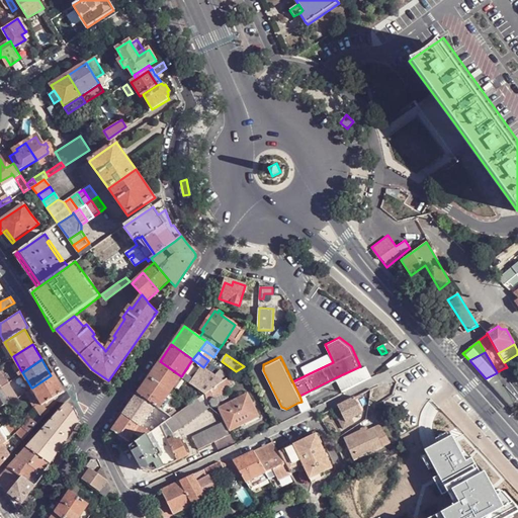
[(192,359),(181,376),(204,394),(205,394),(210,390),(223,380),(203,367),(192,359)]
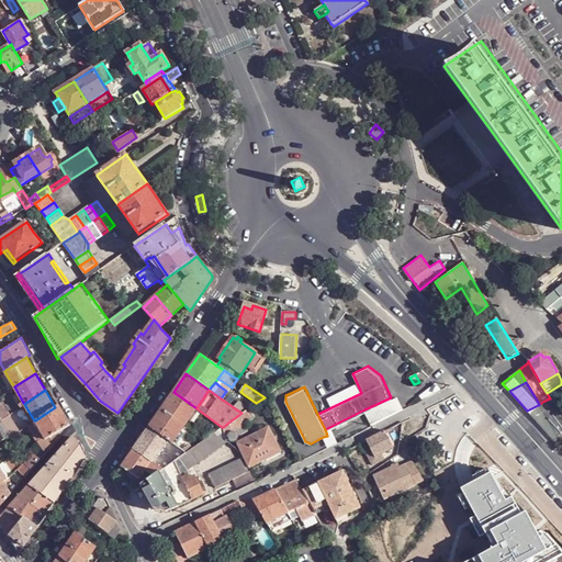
[(173,392),(161,408),(184,425),(197,408),(173,392)]
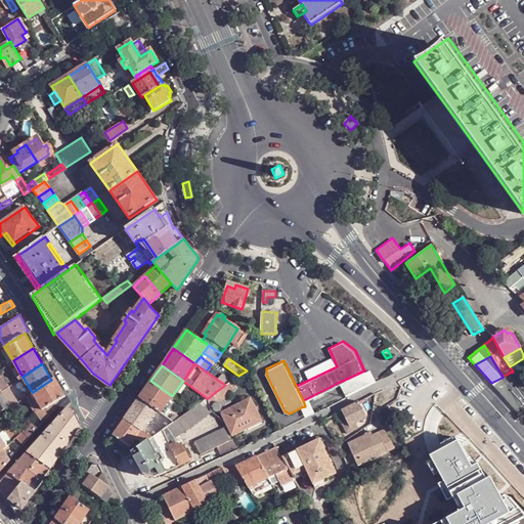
[(382,370),(370,368),(364,370),(340,382),(345,390),(348,396),(377,382),(382,370)]
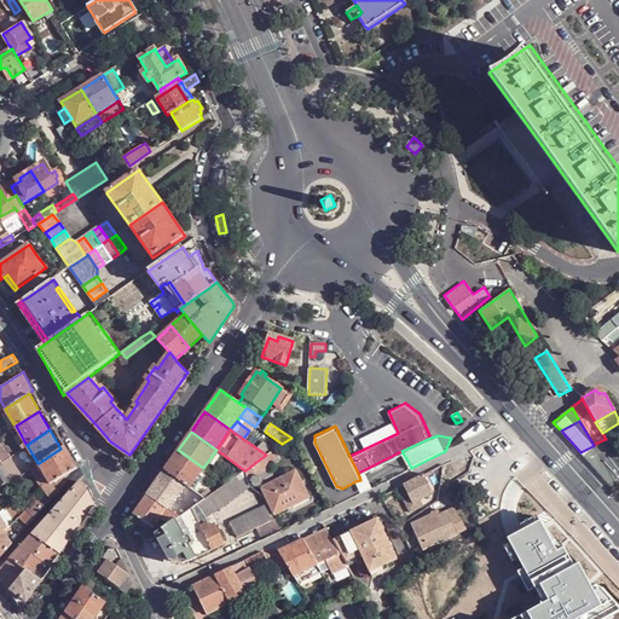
[(605,480),(618,470),(618,462),(606,439),(602,440),(594,445),(593,446),(580,452),(605,480)]
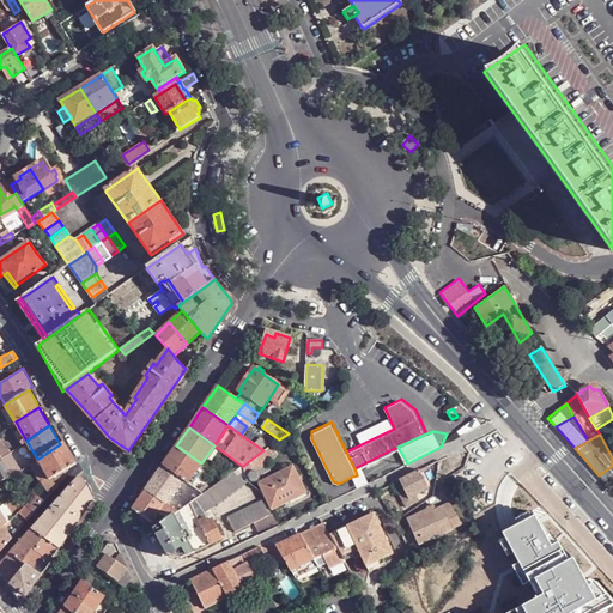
[(38,459),(50,478),(64,471),(77,462),(65,441),(60,444),(38,459)]
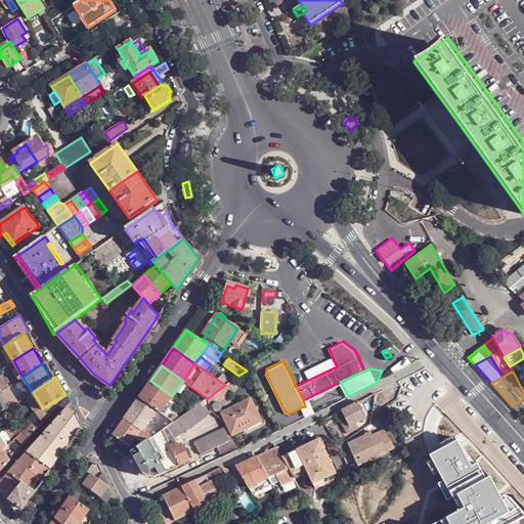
[(150,381),(139,397),(157,409),(161,412),(172,396),(150,381)]
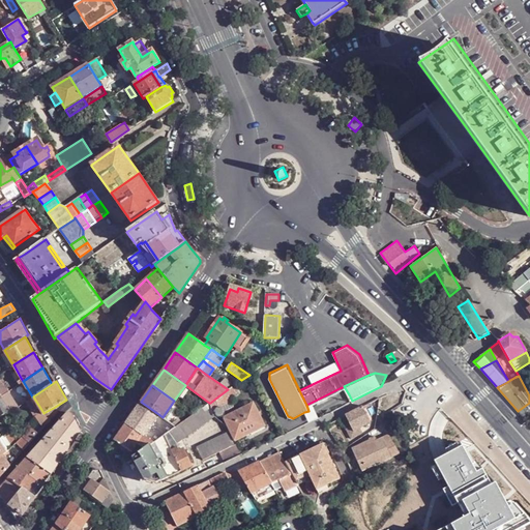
[(15,408),(18,407),(8,390),(2,394),(10,409),(11,410),(15,408)]
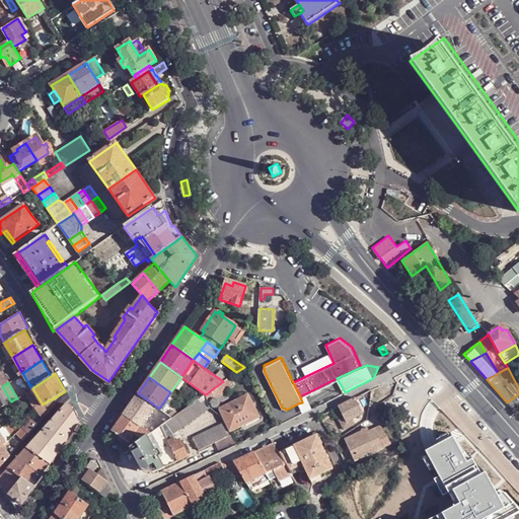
[(0,394),(5,403),(10,400),(2,386),(1,386),(0,386),(0,394)]
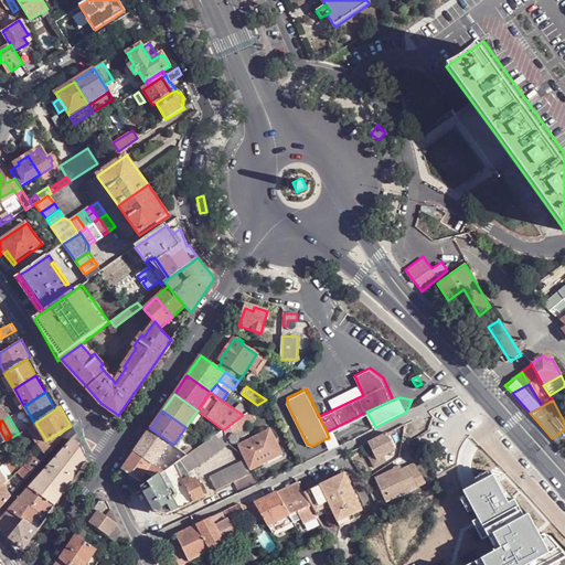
[(34,423),(28,427),(48,455),(51,450),(46,440),(35,423),(34,423)]
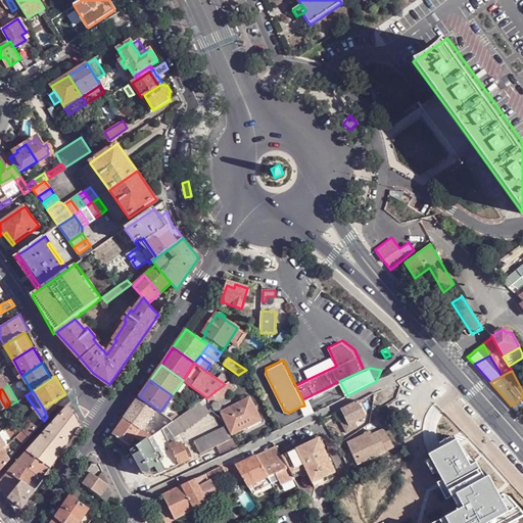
[(139,396),(125,418),(142,430),(151,416),(156,409),(139,396)]
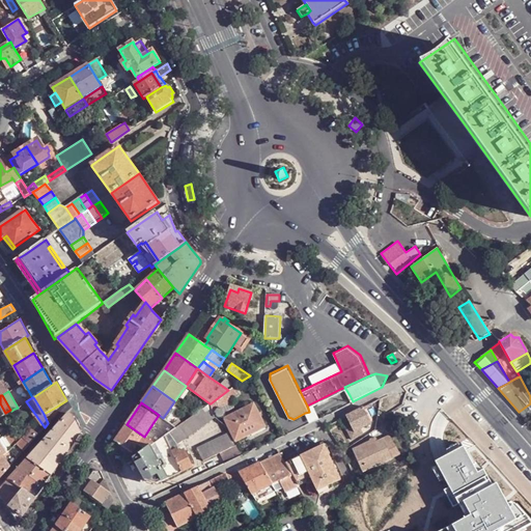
[(317,412),(313,402),(307,406),(309,412),(305,413),(307,417),(310,421),(320,417),(317,412)]
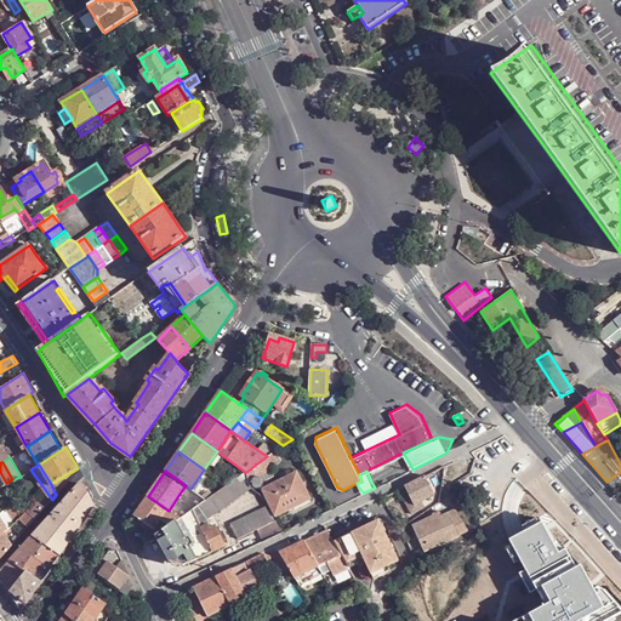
[(197,506),(206,519),(252,488),(246,472),(245,472),(235,480),(227,485),(215,494),(205,500),(197,506)]
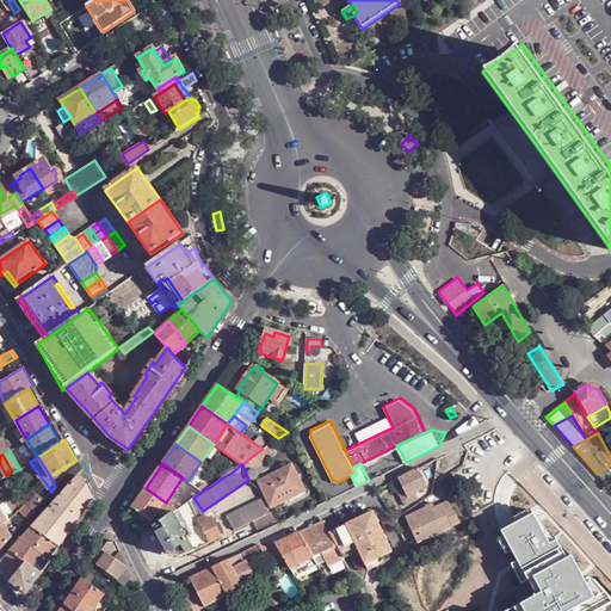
[(292,464),(264,479),(269,488),(261,491),(265,497),(270,507),(283,501),(281,497),(297,488),(291,476),(296,474),(292,464)]
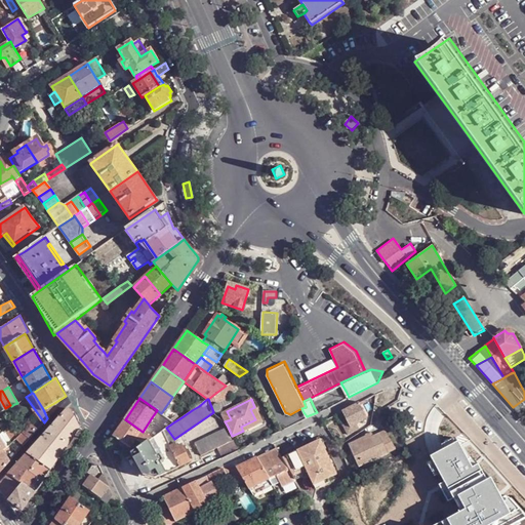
[(524,399),(513,407),(521,417),(524,413),(524,399)]
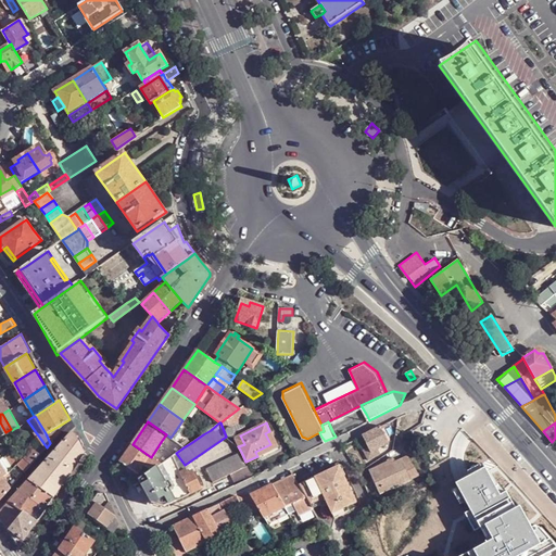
[(381,426),(363,434),(369,447),(370,452),(366,454),(368,459),(380,454),(378,449),(390,442),(381,426)]
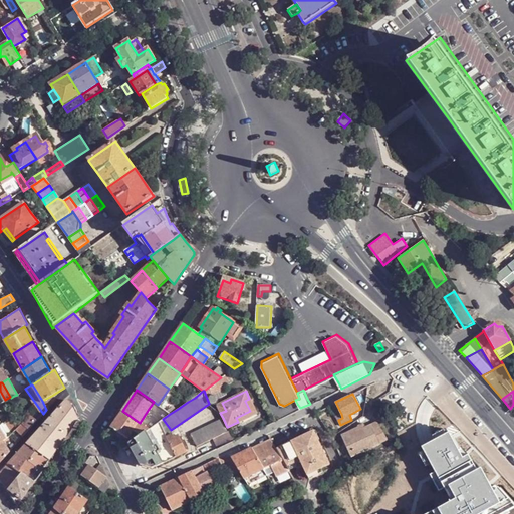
[(56,399),(53,395),(42,401),(46,410),(56,399)]
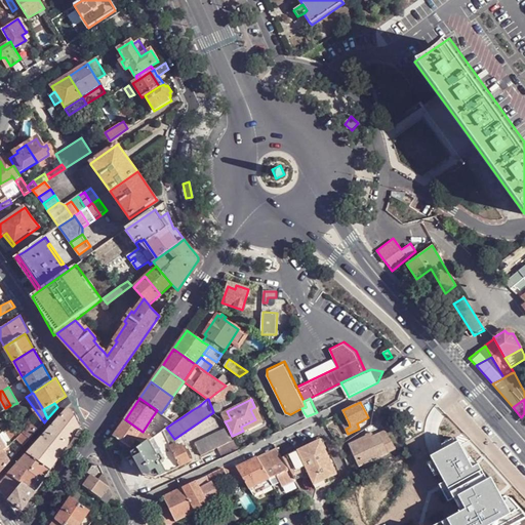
[(213,406),(213,408),(214,411),(217,412),(220,412),(221,411),(223,408),(221,405),(219,403),(216,404),(213,406)]
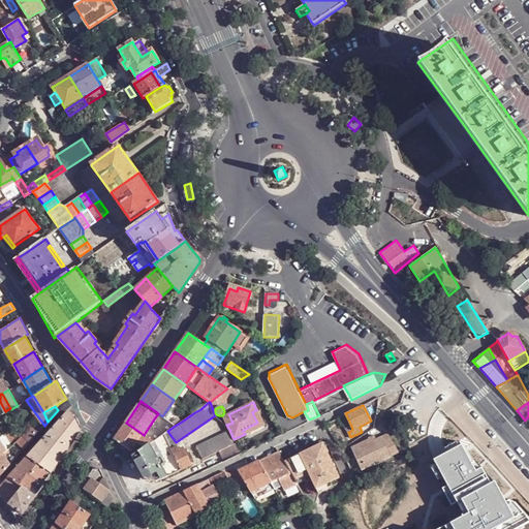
[(257,423),(265,425),(256,410),(252,412),(257,423)]
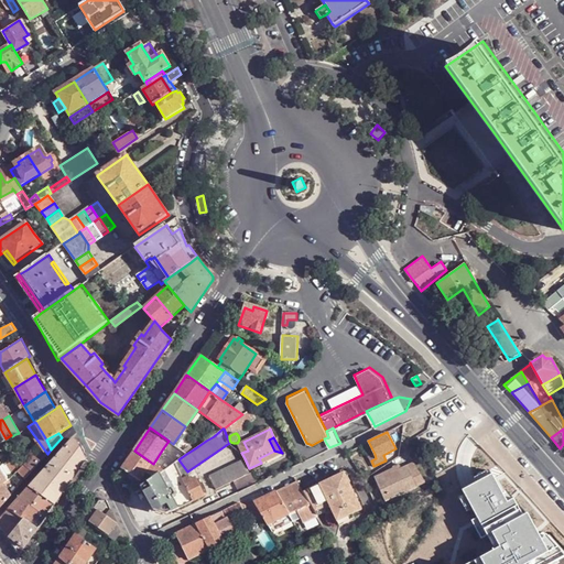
[(61,451),(82,466),(86,458),(78,441),(76,438),(74,438),(71,440),(61,451)]
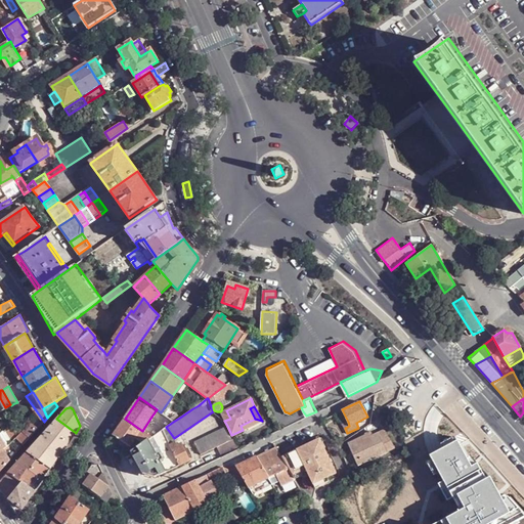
[(167,417),(161,412),(157,409),(151,417),(162,424),(167,417)]
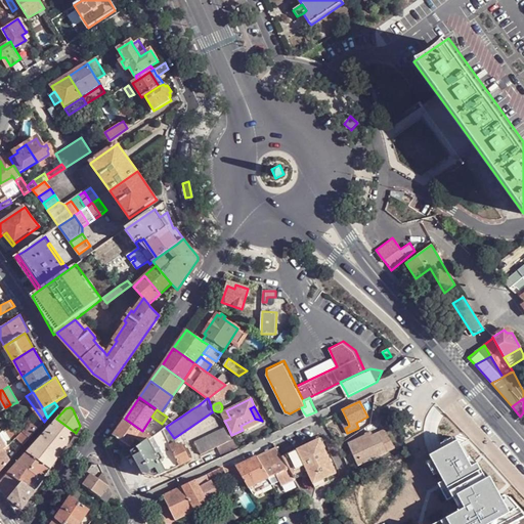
[(224,421),(230,419),(226,410),(221,413),(224,421)]
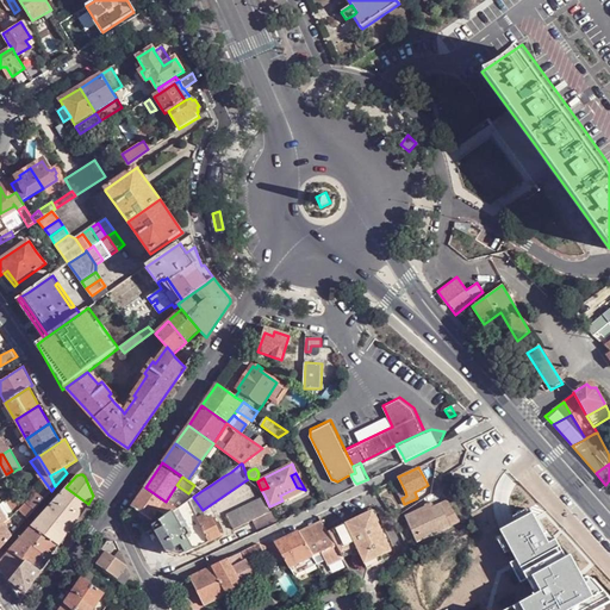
[(23,487),(19,481),(13,485),(17,492),(23,487)]
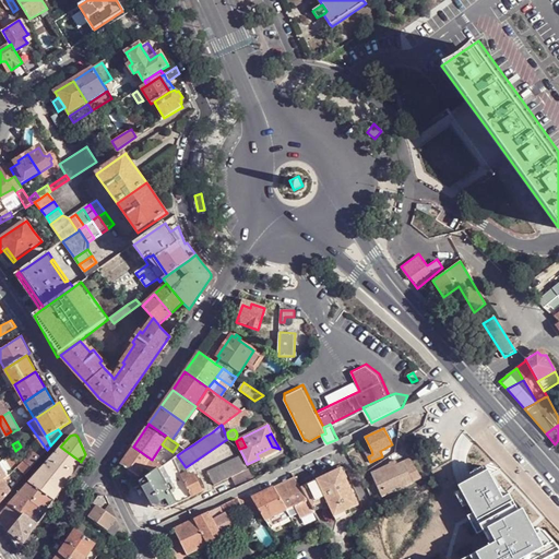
[(44,464),(67,482),(81,462),(60,447),(44,464)]
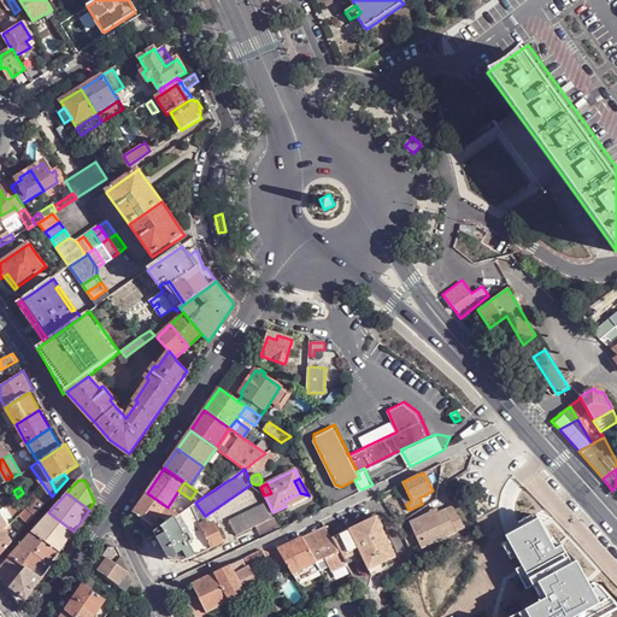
[(147,493),(134,512),(153,526),(159,517),(166,523),(176,518),(180,515),(168,507),(147,493)]
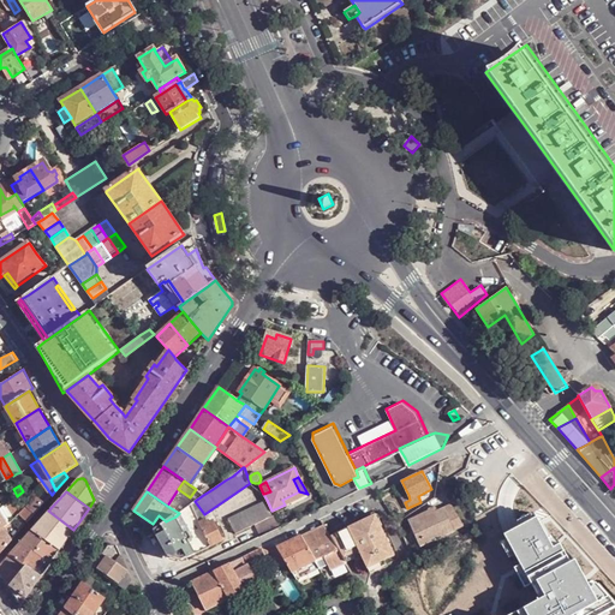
[(308,494),(299,491),(282,500),(285,505),(308,494)]
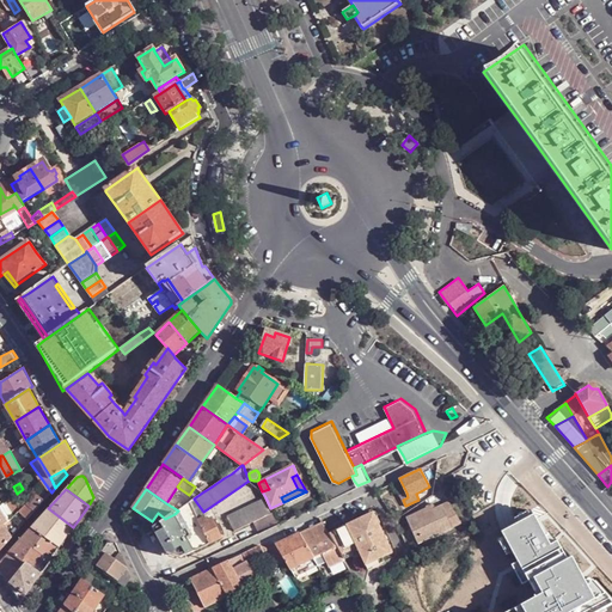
[(35,510),(44,500),(37,491),(30,500),(28,503),(35,510)]
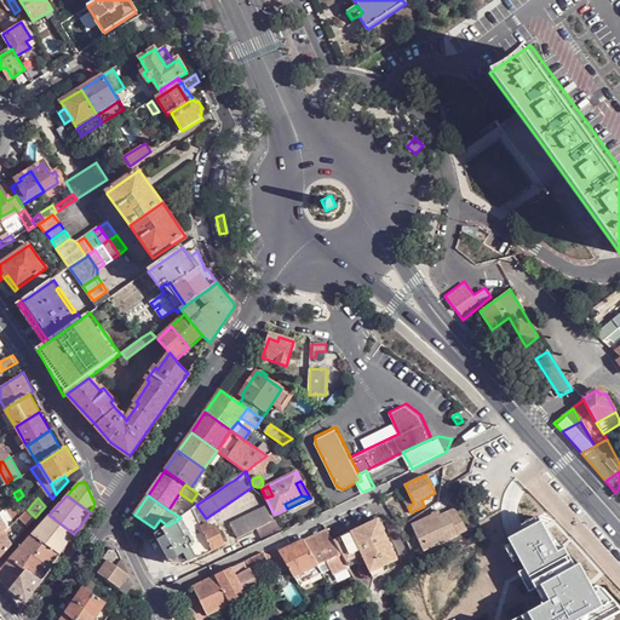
[(230,523),(237,538),(256,529),(276,518),(274,515),(269,504),(230,523)]
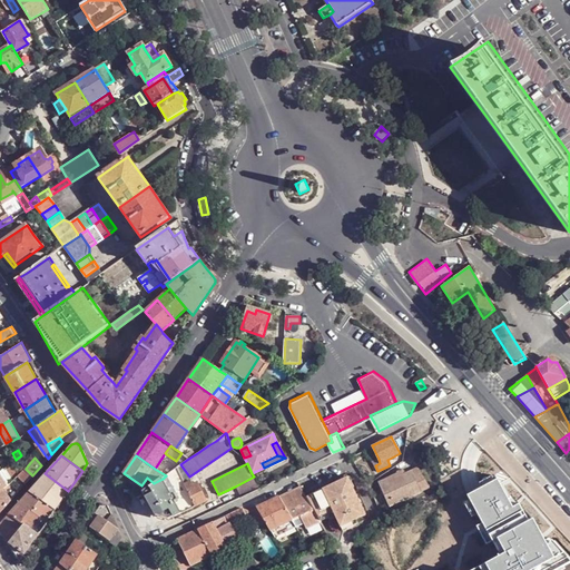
[(190,485),(193,484),(189,477),(180,464),(177,468),(185,484),(188,482),(190,485)]
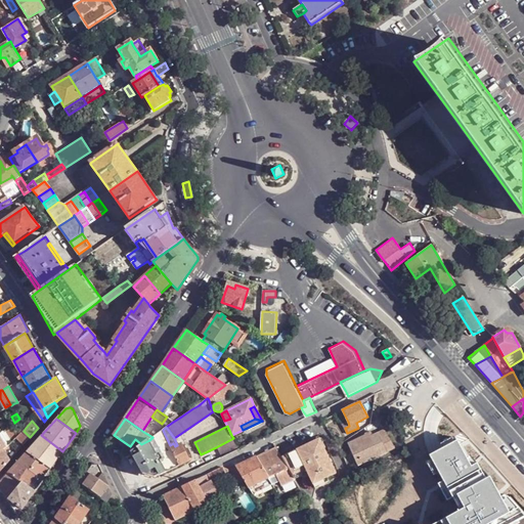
[(397,447),(389,429),(380,434),(378,430),(349,444),(359,465),(397,447)]
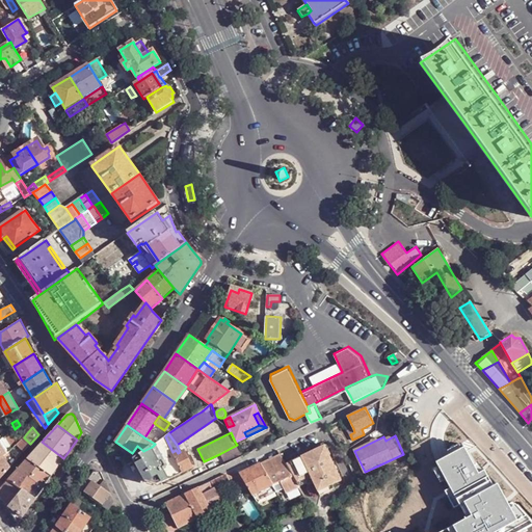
[(23,436),(19,441),(23,445),(23,446),(22,448),(25,450),(30,444),(24,437),(23,436)]
